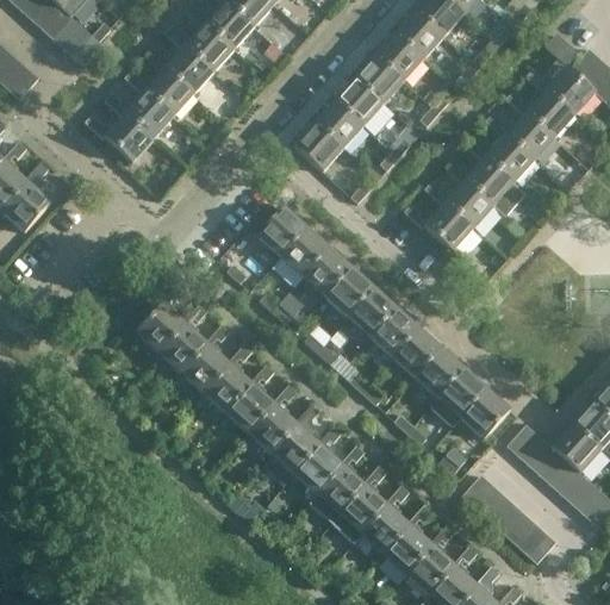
[(10,0),(8,1),(19,11),(29,0),(10,0)]
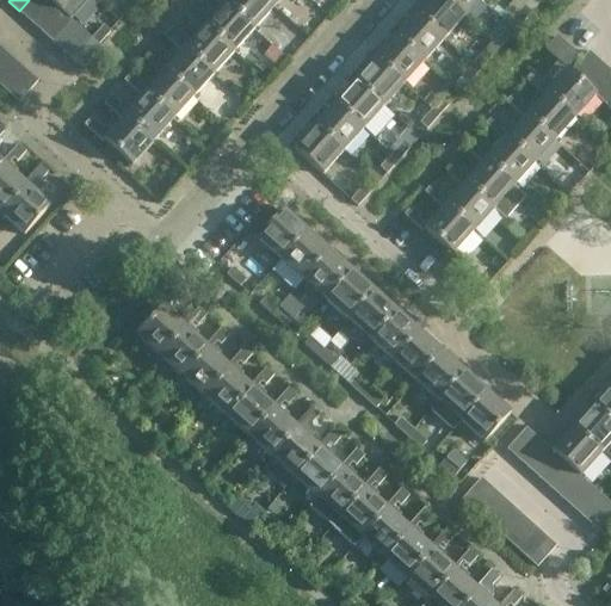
[(29,0),(19,11),(30,20),(47,0),(29,0)]
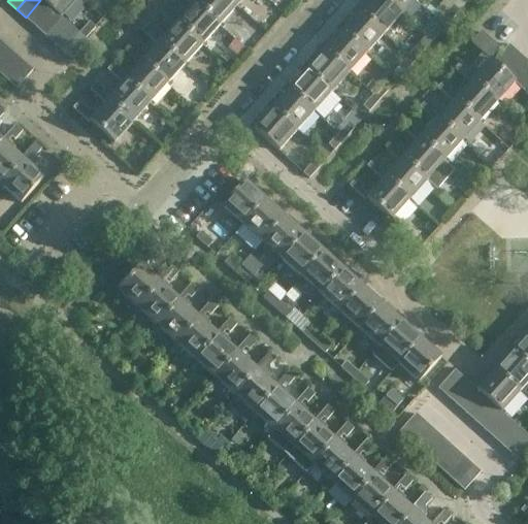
[(52,6),(44,0),(40,0),(26,18),(35,26),(52,6)]
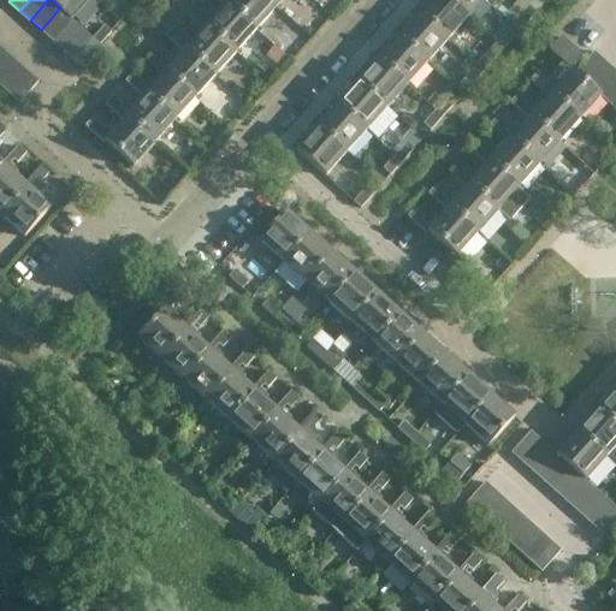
[(52,0),(60,7),(70,17),(84,0),(52,0)]
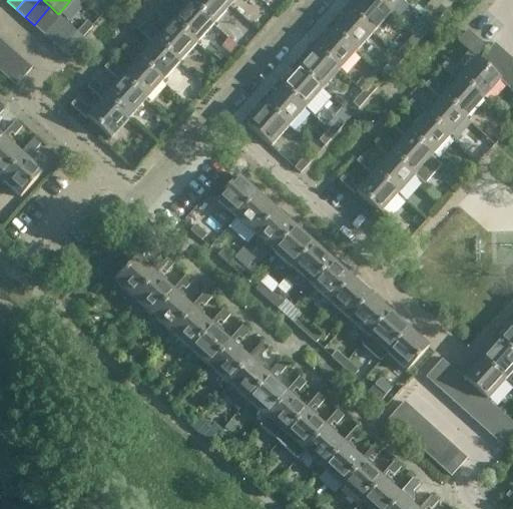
[(189,0),(188,1),(212,23),(213,22),(215,25),(218,22),(215,19),(229,4),(224,0),(189,0)]
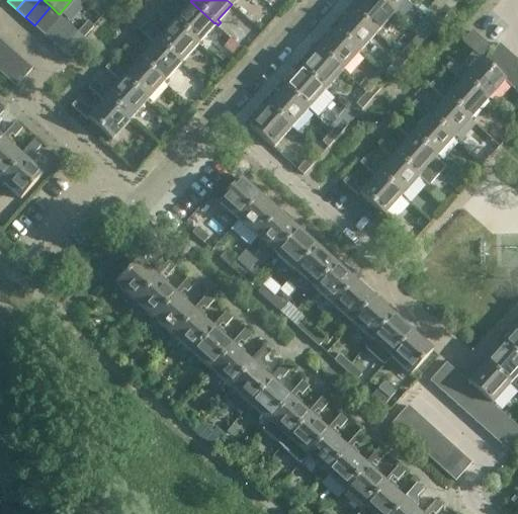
[(395,12),(380,0),(361,0),(353,9),(377,31),(395,12)]
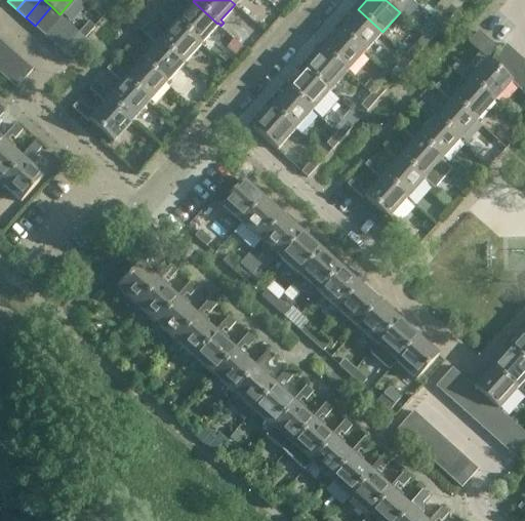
[(386,0),(400,12),(410,0),(386,0)]
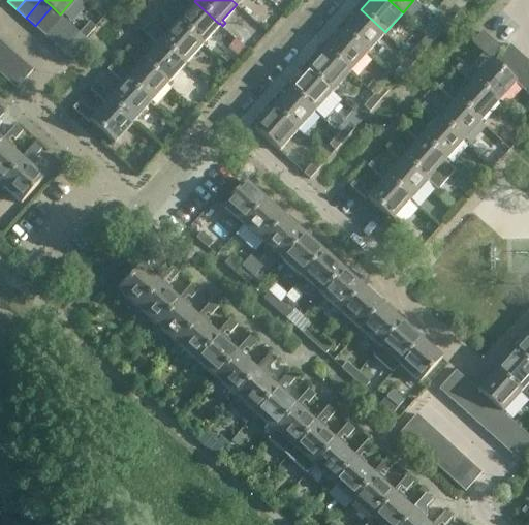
[(194,1),(177,21),(201,43),(203,42),(205,44),(208,42),(205,39),(219,24),(194,1)]
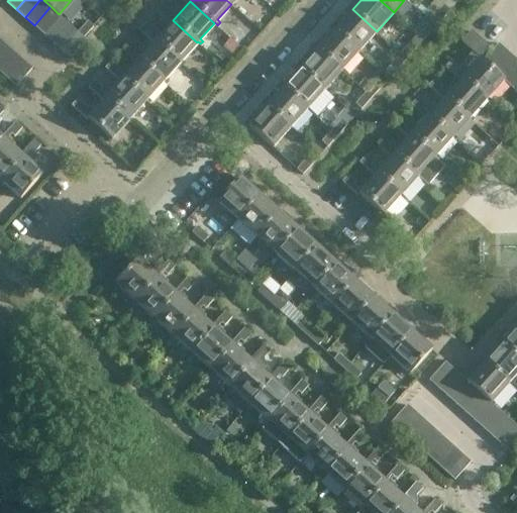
[(156,8),(161,14),(167,7),(161,2),(156,8)]
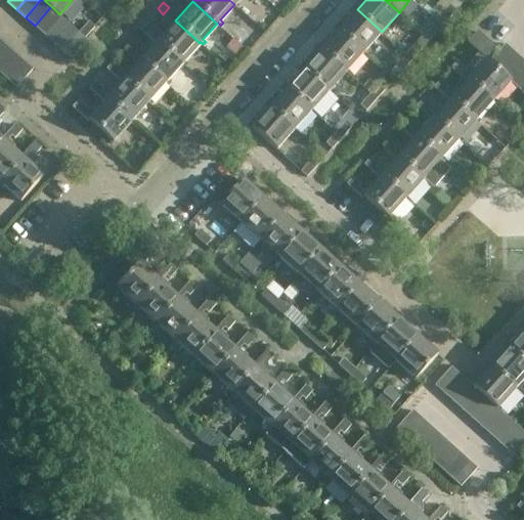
[(445,19),(455,8),(449,2),(439,13),(445,19)]
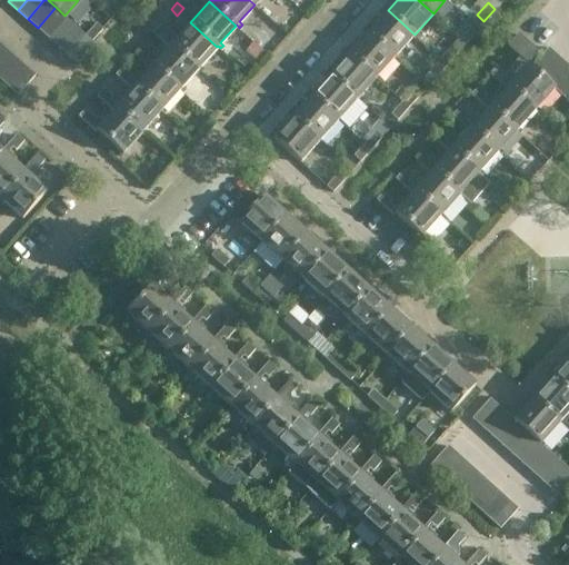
[(56,7),(38,28),(48,37),(66,16),(65,16),(56,7)]
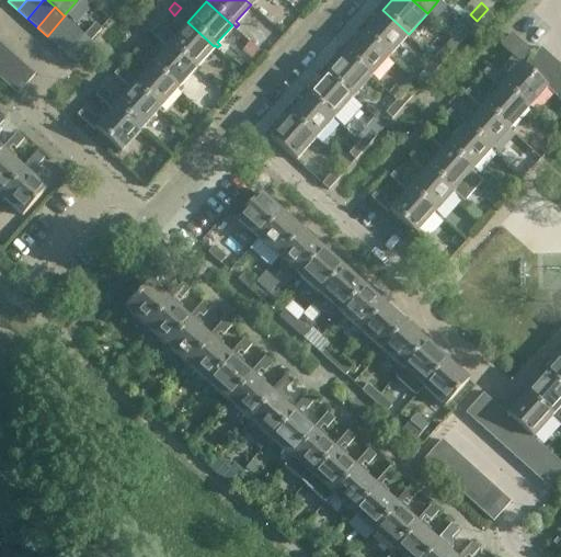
[(409,34),(382,10),(364,31),(390,55),(409,34)]
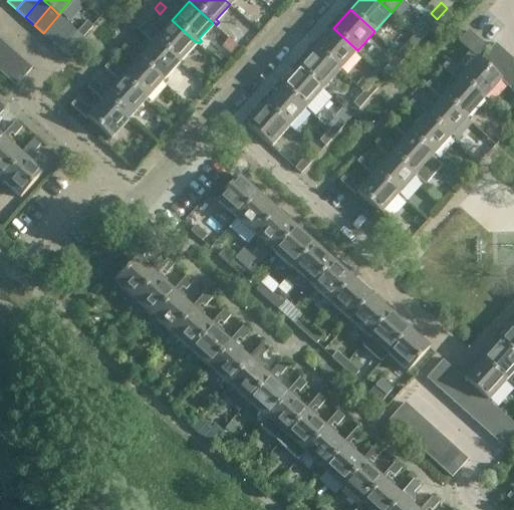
[(437,19),(431,13),(421,24),(427,29),(437,19)]
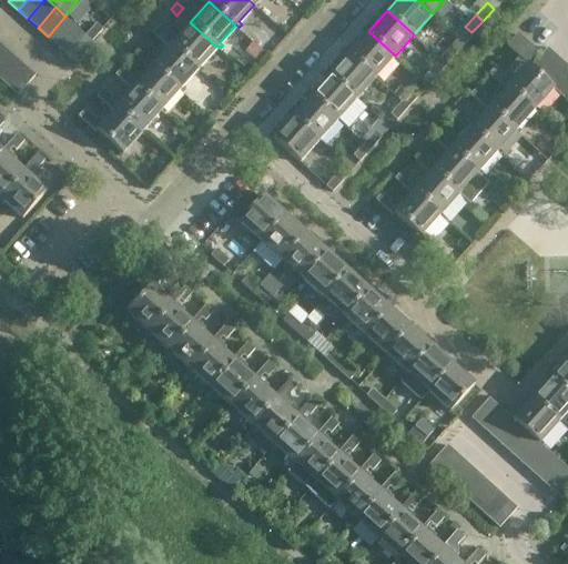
[(66,16),(48,37),(57,46),(75,26),(66,16)]
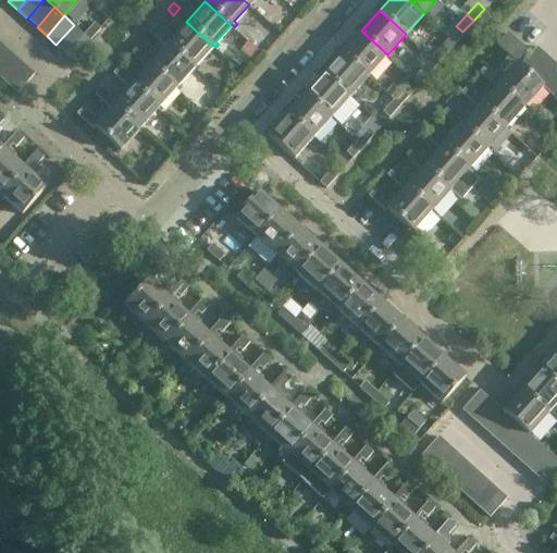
[(83,33),(84,33),(89,38),(100,26),(94,20),(83,33)]
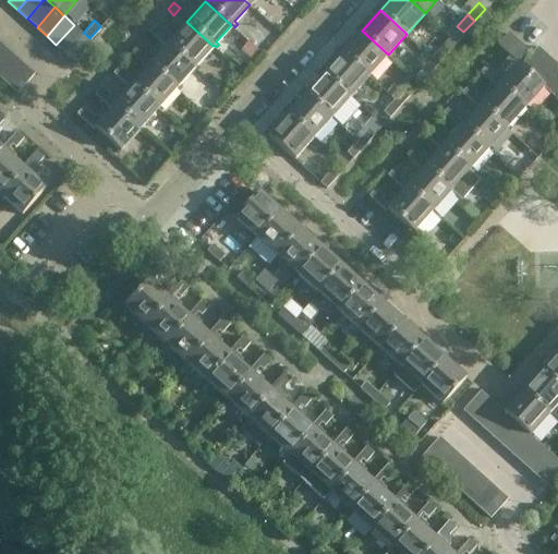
[(149,29),(156,35),(161,28),(156,22),(149,29)]
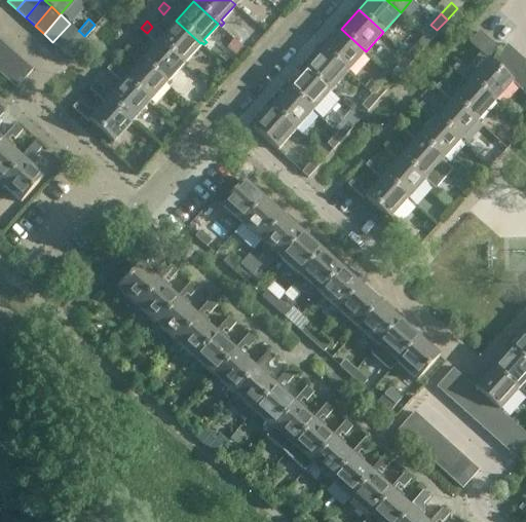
[(176,21),(158,40),(183,63),(186,65),(188,62),(186,60),(200,43),(176,21)]
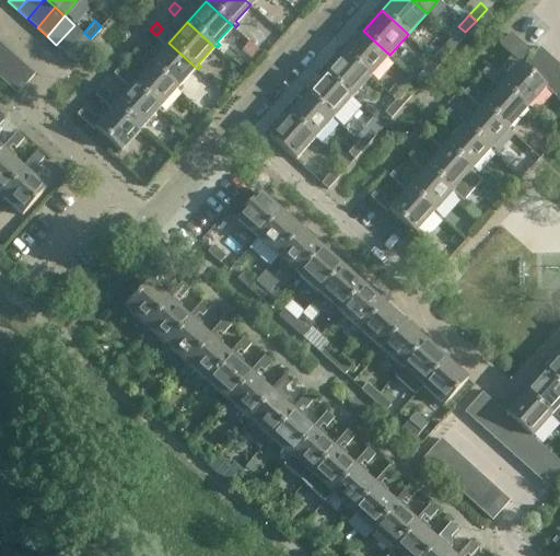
[(83,33),(74,25),(56,45),(66,54),(84,33),(83,33)]
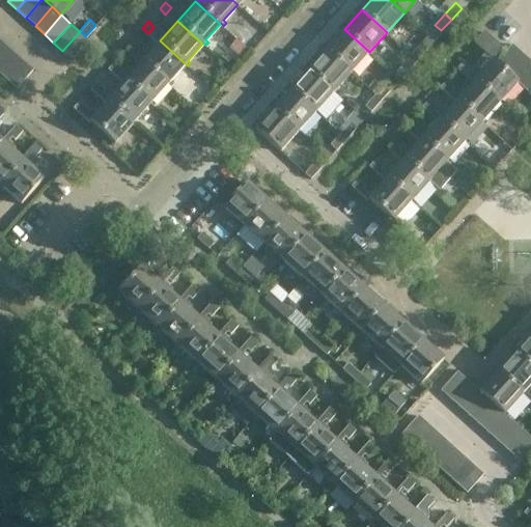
[(369,52),(344,29),(327,49),(352,72),(369,52)]
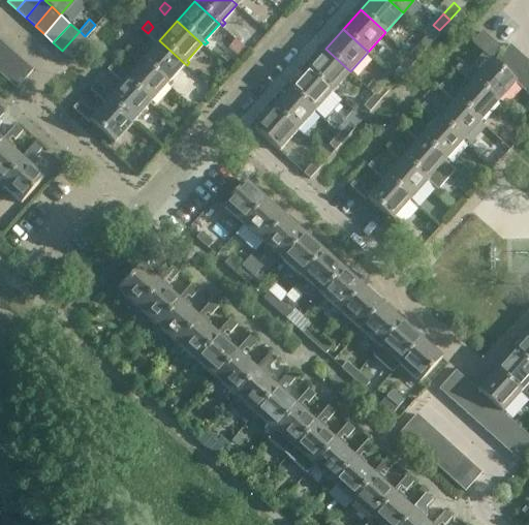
[(481,29),(471,40),(490,57),(500,45),(481,29)]
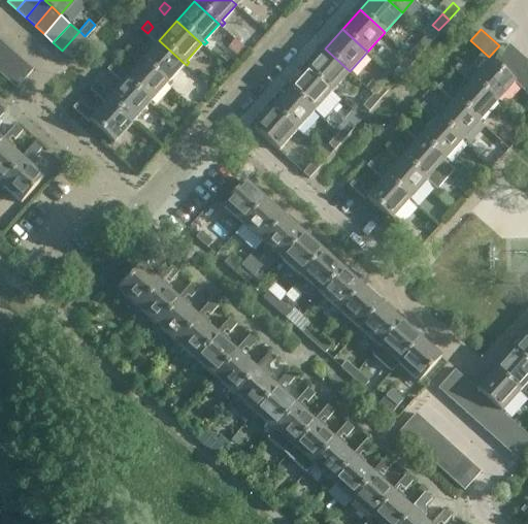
[(79,31),(62,51),(72,60),(90,40),(85,36),(79,31)]
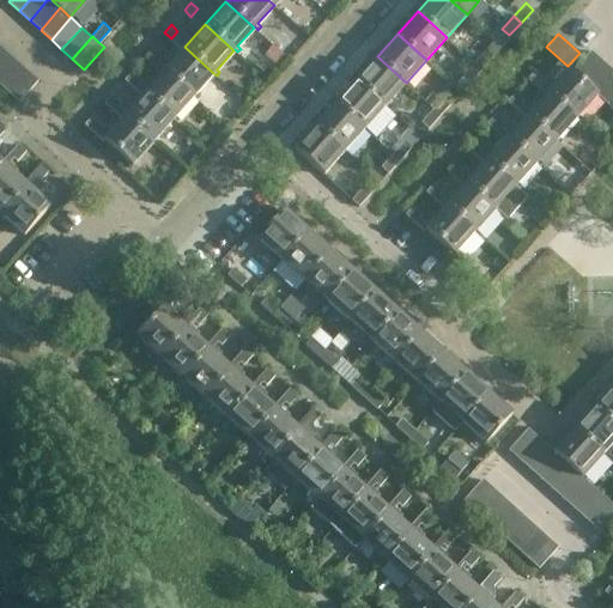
[(144,55),(151,61),(158,53),(151,47),(144,55)]
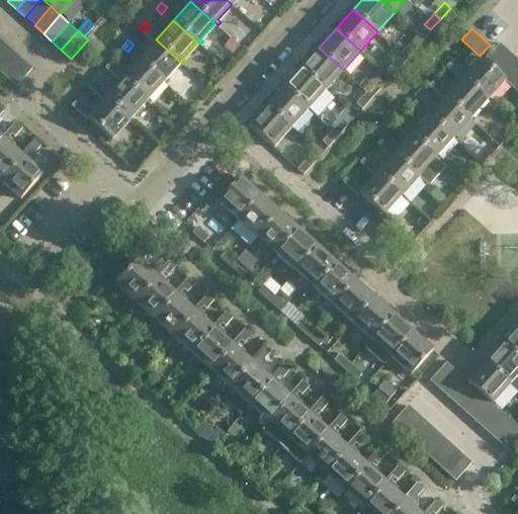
[(156,39),(139,59),(163,81),(166,83),(168,80),(166,78),(180,62),(156,39)]
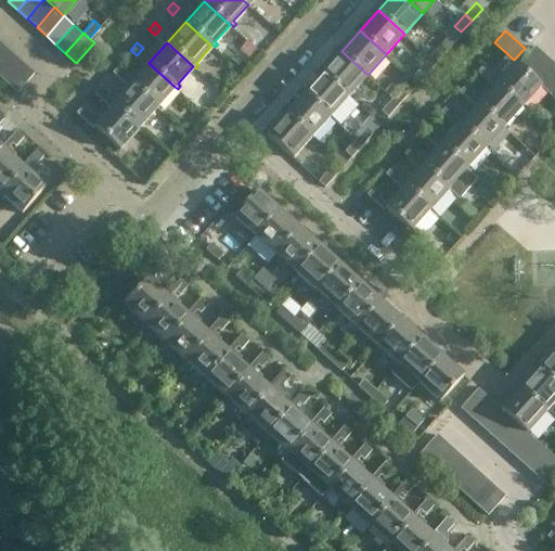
[(435,61),(446,49),(439,43),(428,55),(435,61)]
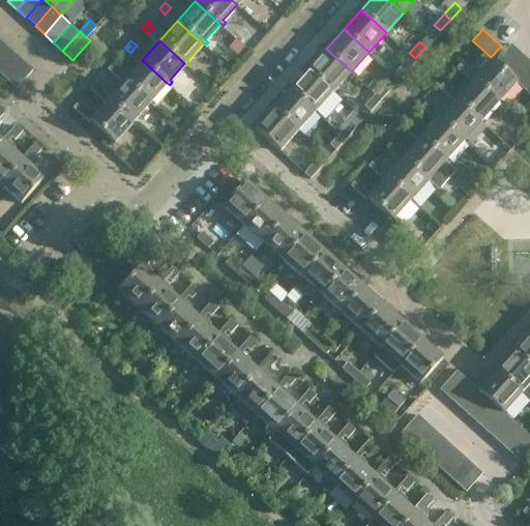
[(510,41),(494,60),(504,69),(521,51),(510,41)]
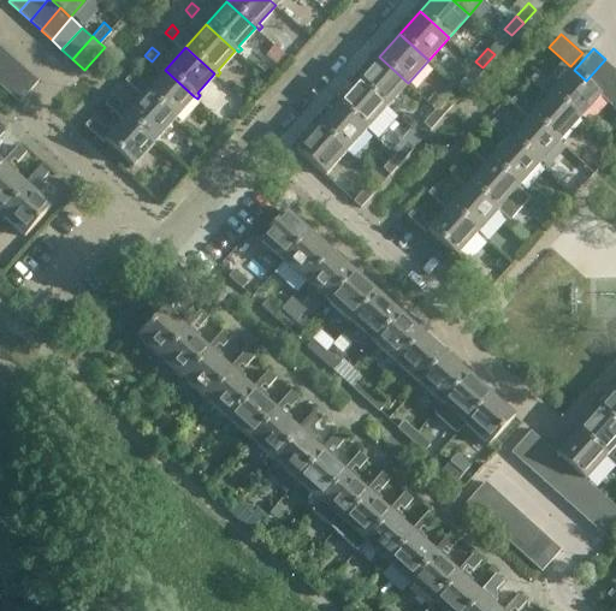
[(0,53),(0,75),(16,59),(5,49),(0,53)]
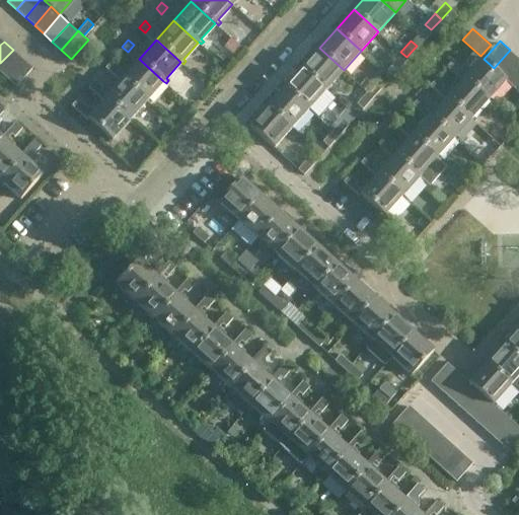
[(344,70),(319,48),(302,66),(327,89),(344,70)]
